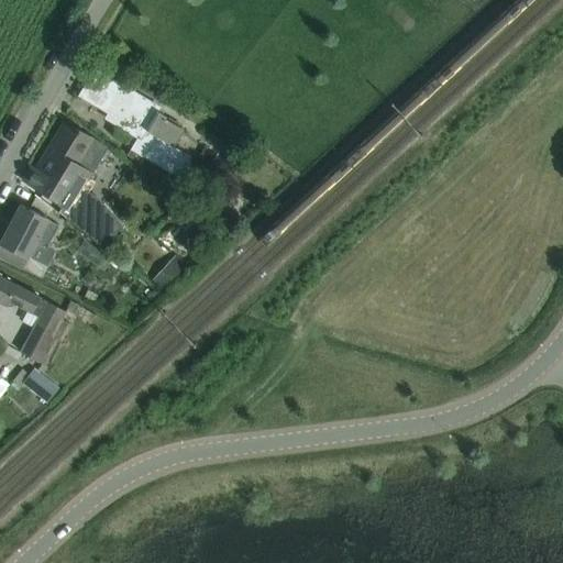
[(108,77),(109,76),(105,74),(103,75),(96,70),(80,96),(119,119),(116,123),(139,138),(128,156),(140,164),(144,156),(178,176),(189,158),(173,148),(184,130),(172,122),(174,118),(108,77)]
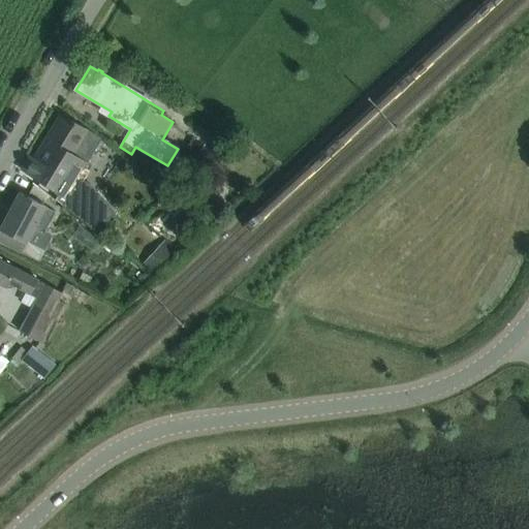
[(88,132),(79,126),(61,115),(25,173),(68,197),(89,162),(75,154),(88,132)]
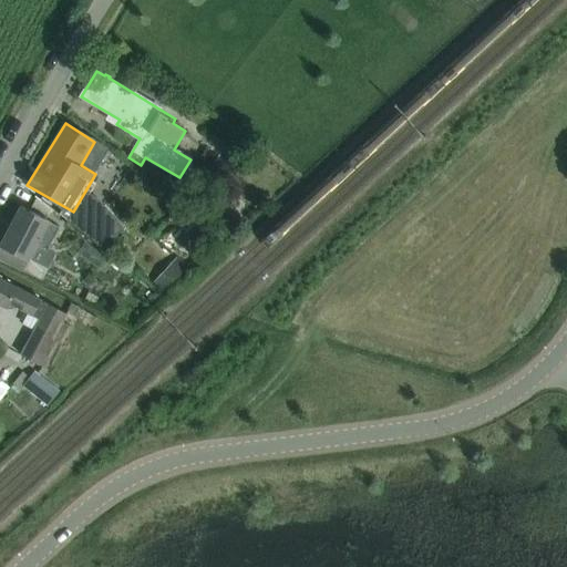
[(155,167),(148,176),(168,193),(176,184),(155,167)]
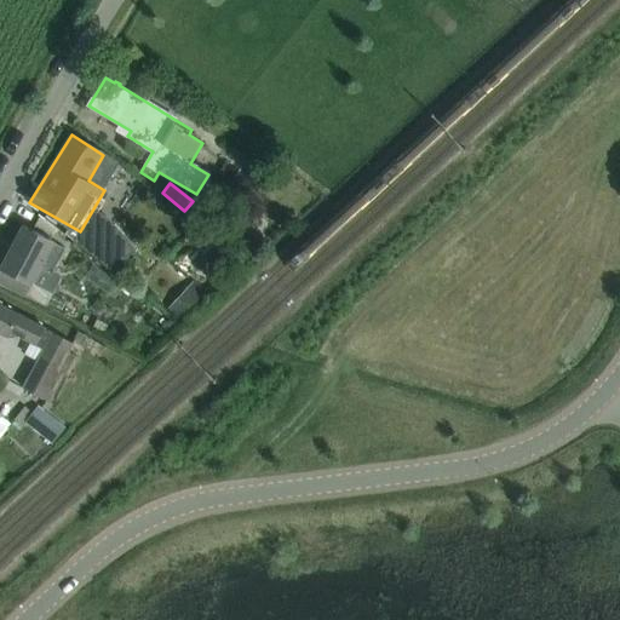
[(53,241),(45,236),(23,225),(0,268),(0,269),(0,283),(45,308),(52,293),(32,282),(39,269),(51,275),(64,250),(52,242),(53,241)]
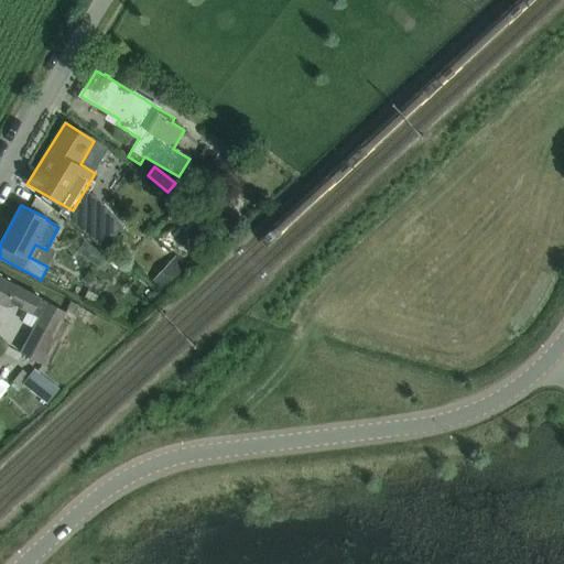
[(176,255),(151,281),(165,295),(191,269),(176,255)]
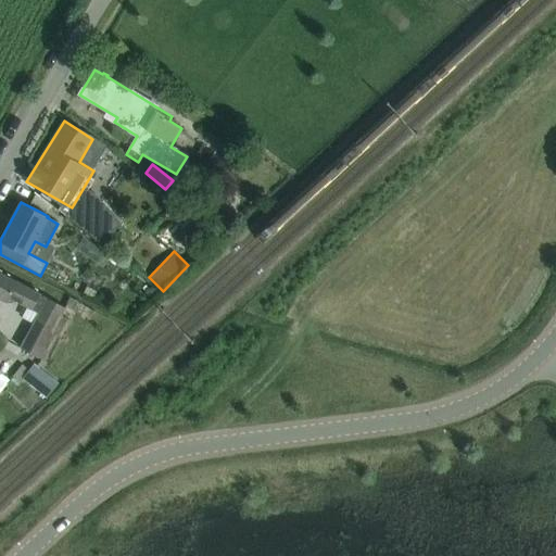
[(39,294),(5,276),(0,273),(0,298),(7,302),(9,297),(32,308),(32,310),(38,313),(20,348),(43,359),(57,336),(61,339),(71,319),(62,315),(65,308),(39,294)]
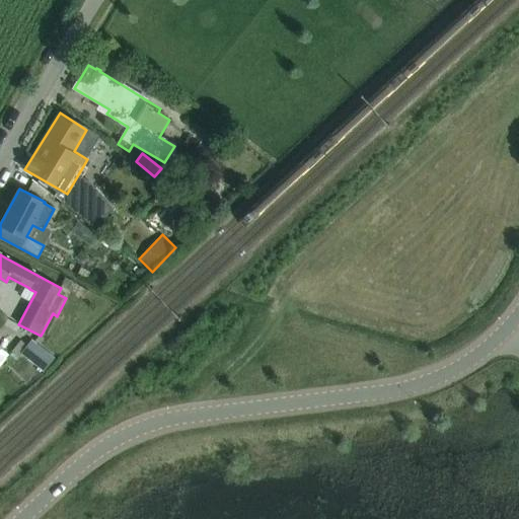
[(6,318),(1,336),(12,339),(17,322),(6,318)]
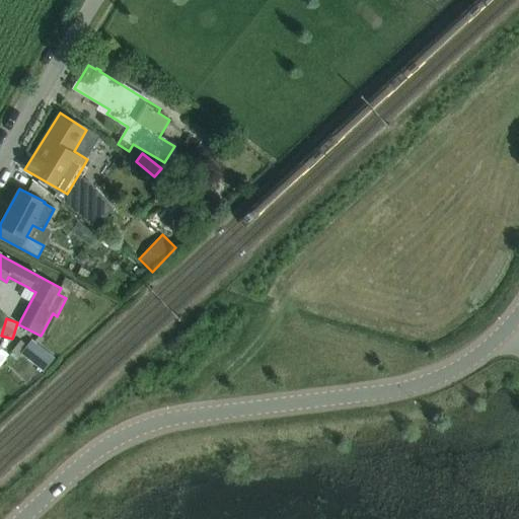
[(20,342),(10,353),(23,363),(27,358),(42,370),(53,357),(32,341),(27,347),(20,342)]
